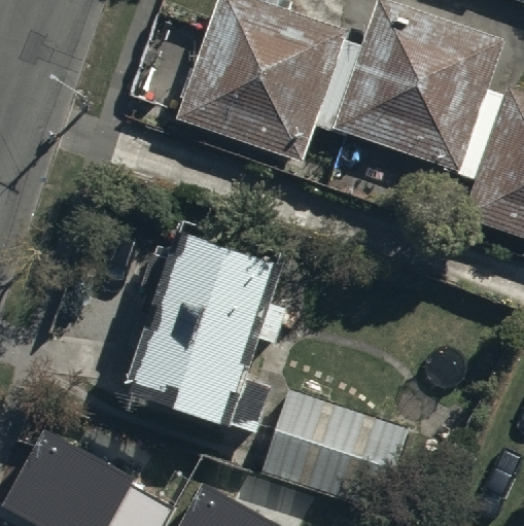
[(387,1),(371,49),(340,40),(344,29),(254,0),(229,0),(190,117),(303,154),(313,120),(483,176),(470,213),(523,230),(523,92),(512,88),(510,95),(483,86),(499,38),(387,1)]
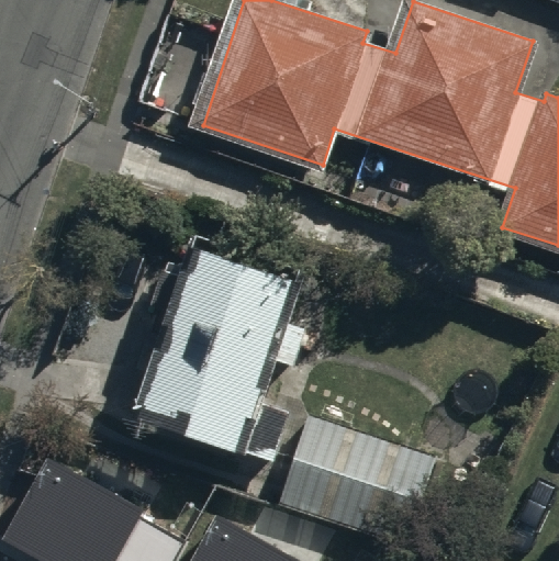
[(255,404),(297,277),(198,244),(140,421),(269,463),(286,414),(255,404)]
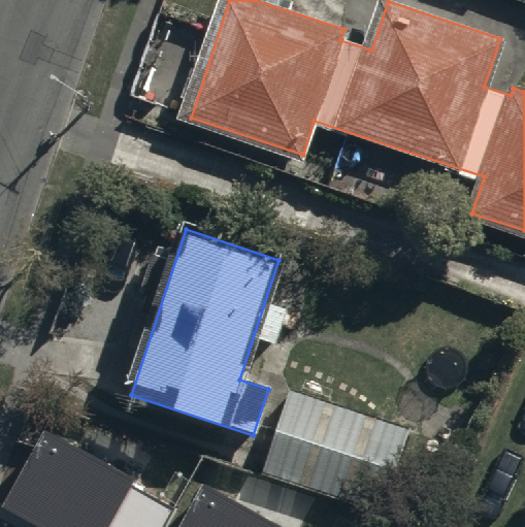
[(263,467),(384,506),(409,429),(289,390),(263,467)]
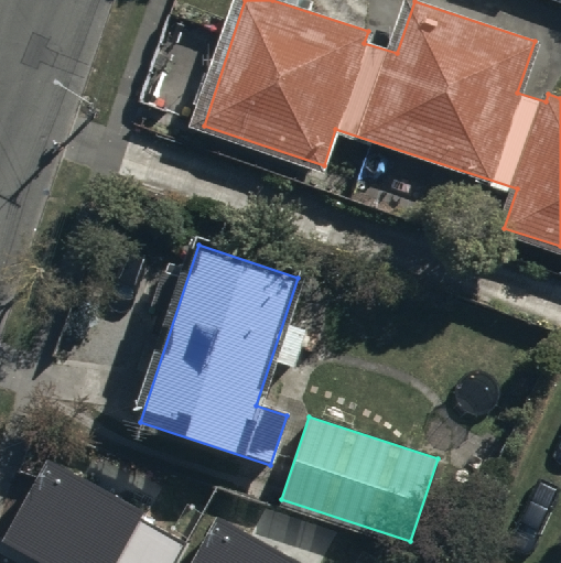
[(138,515),(44,462),(0,540),(0,543),(35,562),(171,562),(177,551),(132,526),(138,515)]
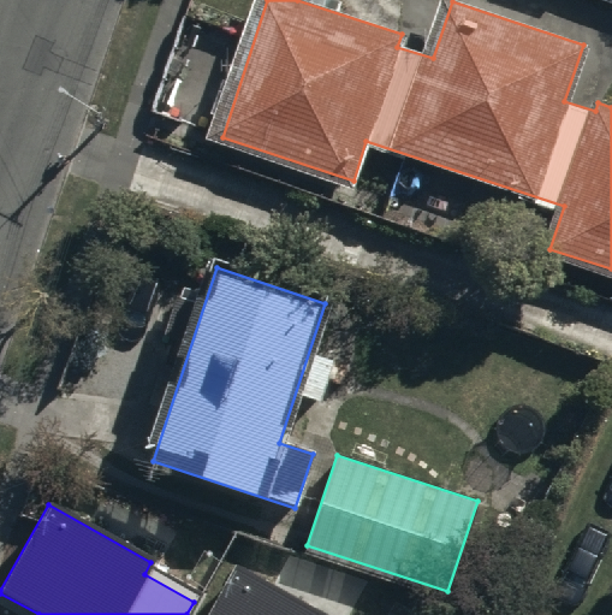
[(320,614),(236,568),(208,614),(320,614)]
